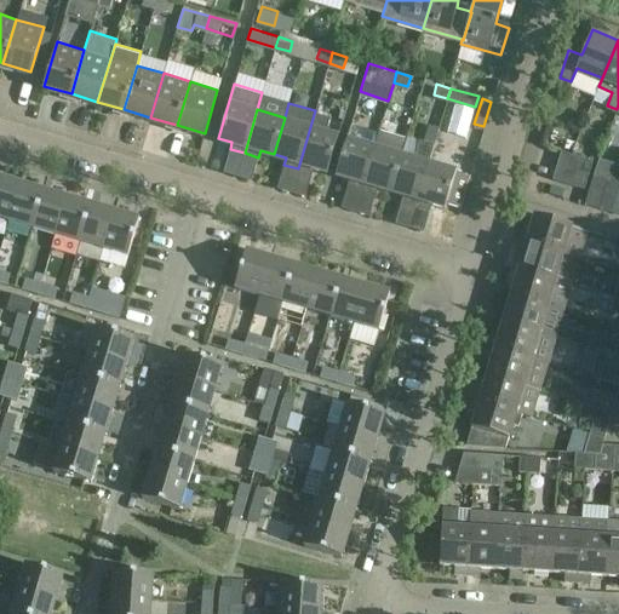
[(315,110),(298,168),(311,173),(314,166),(327,170),(334,147),(339,133),(326,130),(330,115),(315,110)]
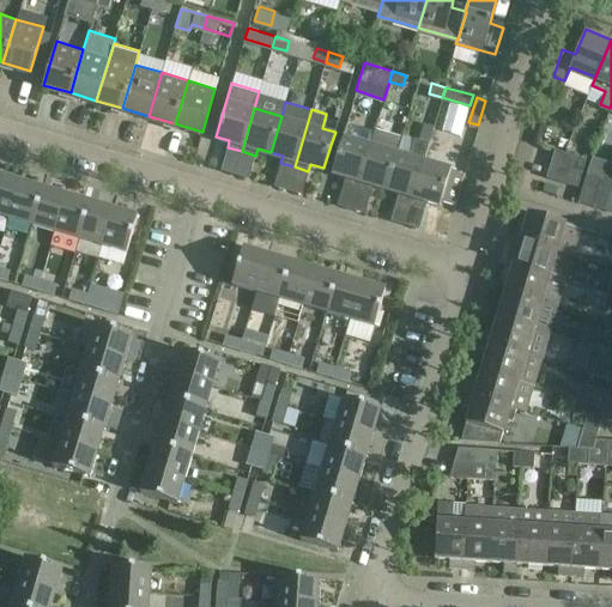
[(424,120),(420,135),(430,138),(435,122),(424,120)]
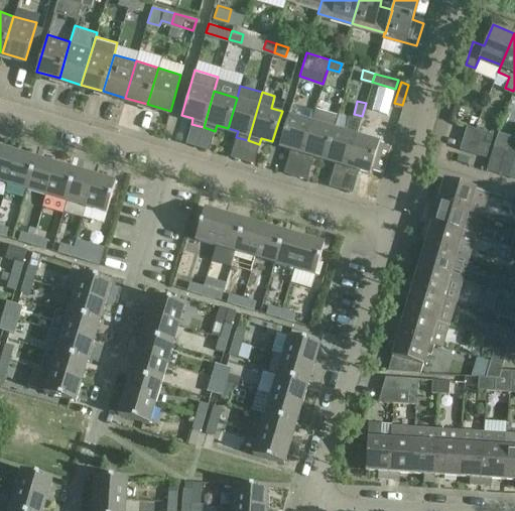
[(301,156),(312,120),(315,107),(304,103),(300,116),(289,113),(285,124),(279,143),(291,147),(289,153),(301,156)]
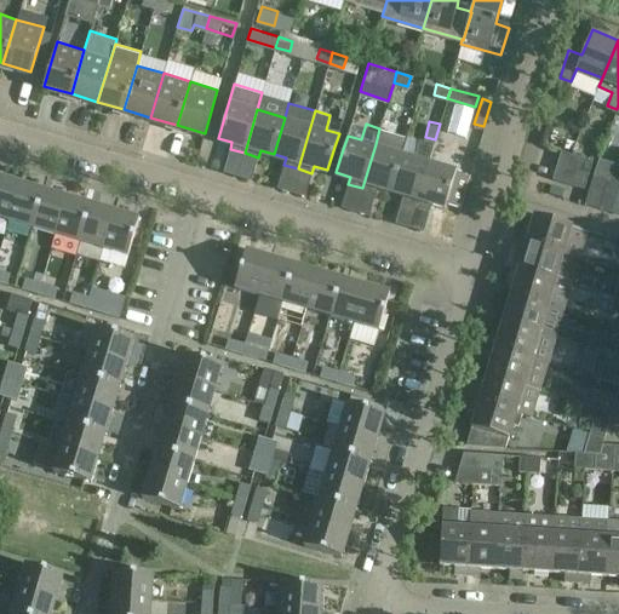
[(402,151),(391,189),(403,193),(402,200),(416,204),(429,160),(434,141),(419,137),(413,155),(402,151)]
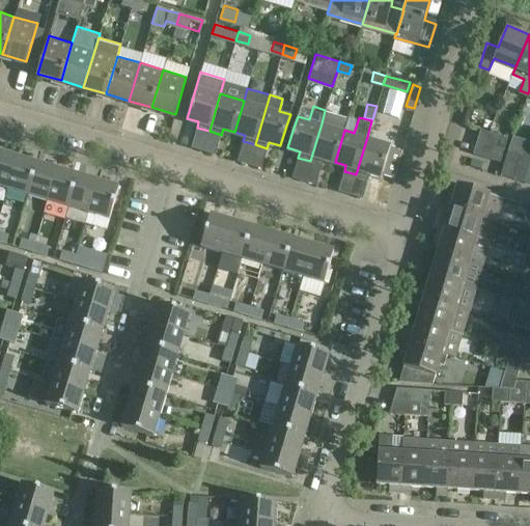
[(335,162),(344,130),(322,123),(310,161),(322,164),(324,159),(335,162)]
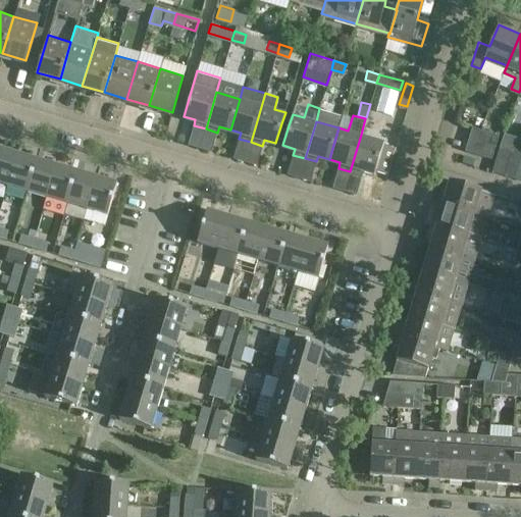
[(469,137),(492,143),(496,144),(499,133),(472,124),(469,137)]
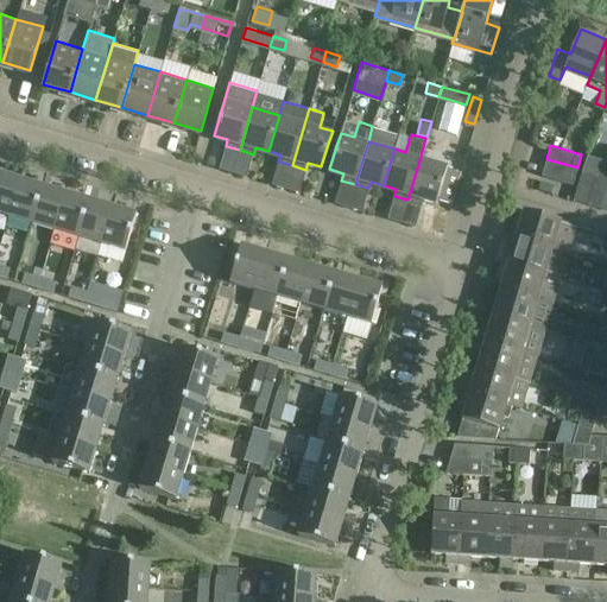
[(448,165),(421,157),(408,200),(419,203),(422,196),(437,201),(438,196),(453,201),(461,170),(447,166),(448,165)]
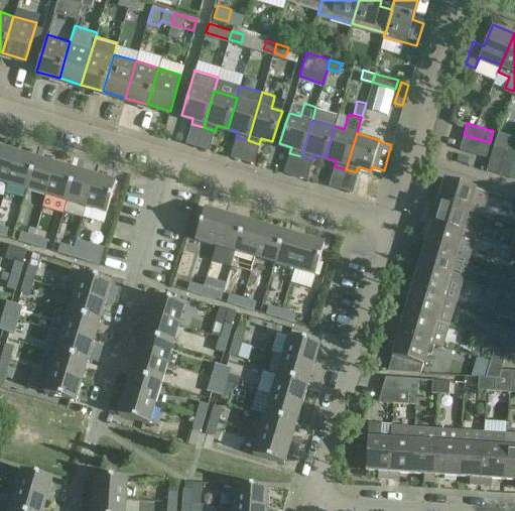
[(486,154),(490,142),(487,141),(464,135),(460,146),(486,154)]
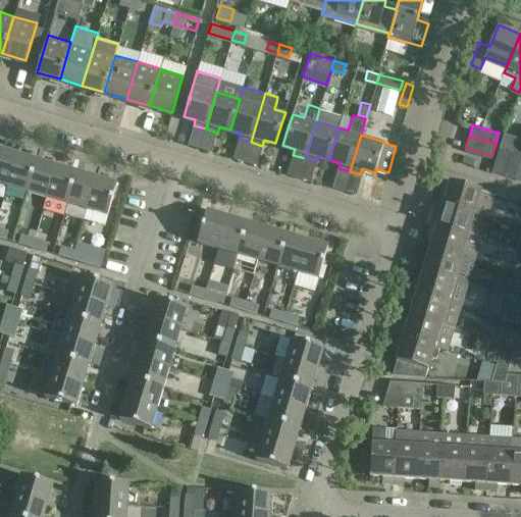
[(492,168),(517,176),(520,163),(520,148),(513,146),(502,142),(492,168)]
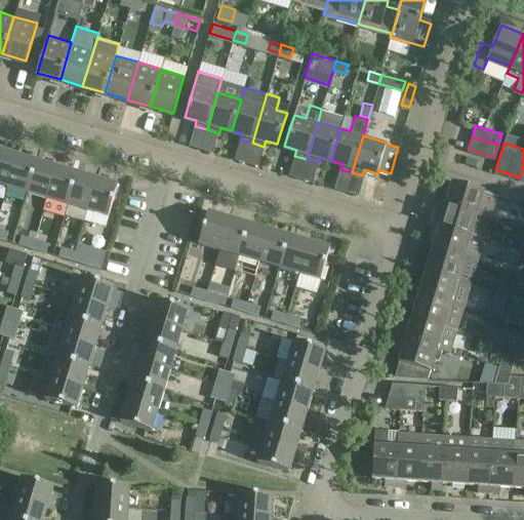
[(0,182),(7,184),(16,152),(0,147),(0,182)]
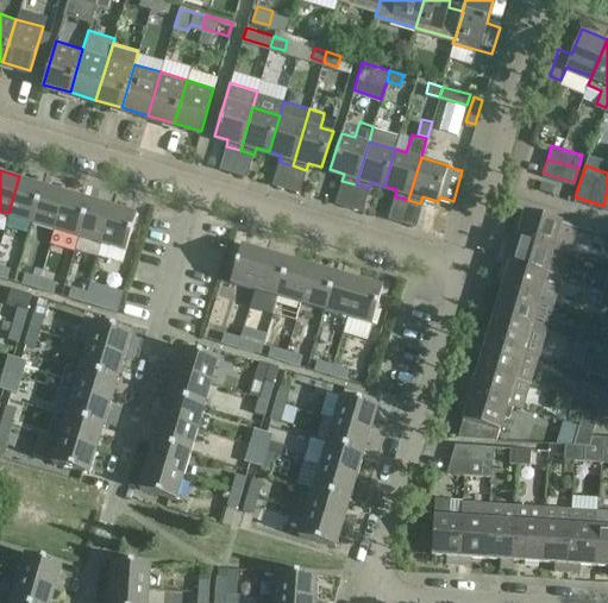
[(43,183),(19,176),(8,213),(32,220),(43,183)]
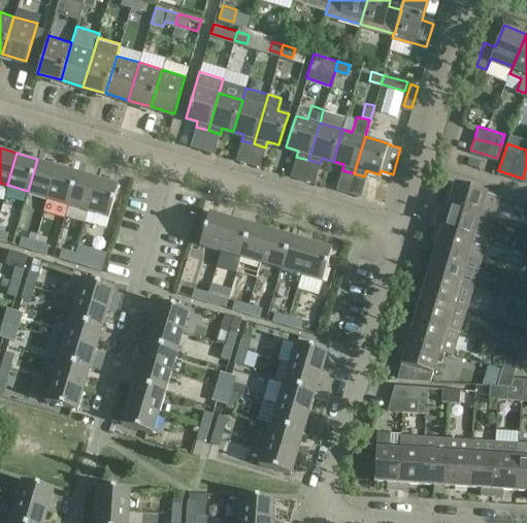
[(28,191),(47,197),(58,165),(37,159),(28,191)]
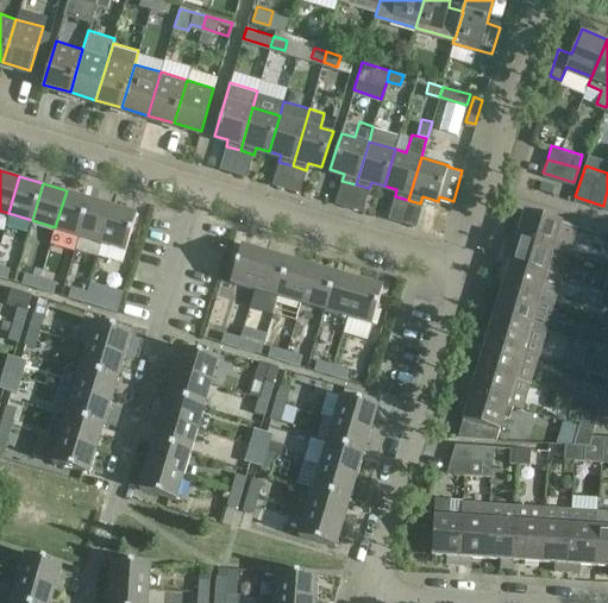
[(79,234),(89,196),(67,190),(55,227),(79,234)]
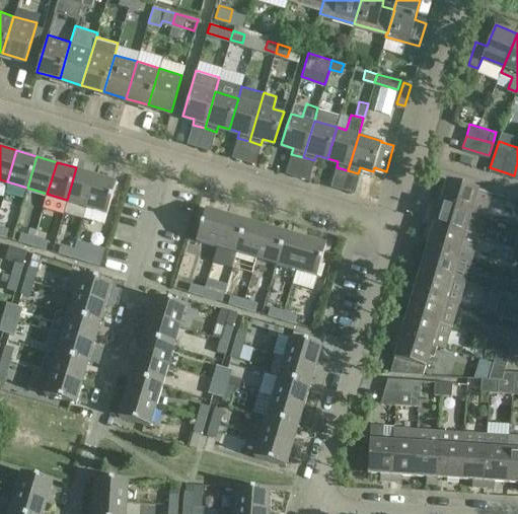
[(87,205),(96,173),(76,167),(67,200),(64,209),(84,215),(87,205)]
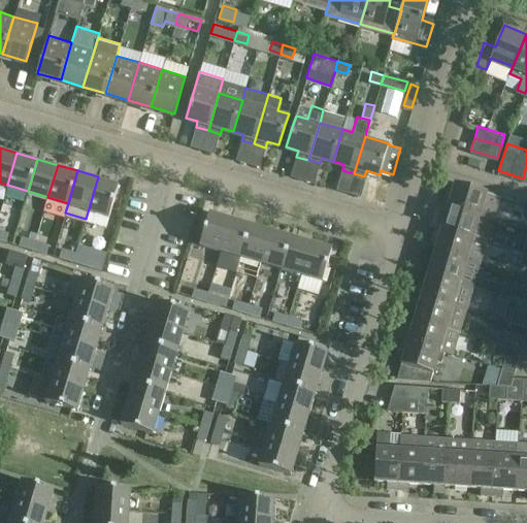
[(86,219),(106,225),(119,183),(98,176),(89,208),(86,219)]
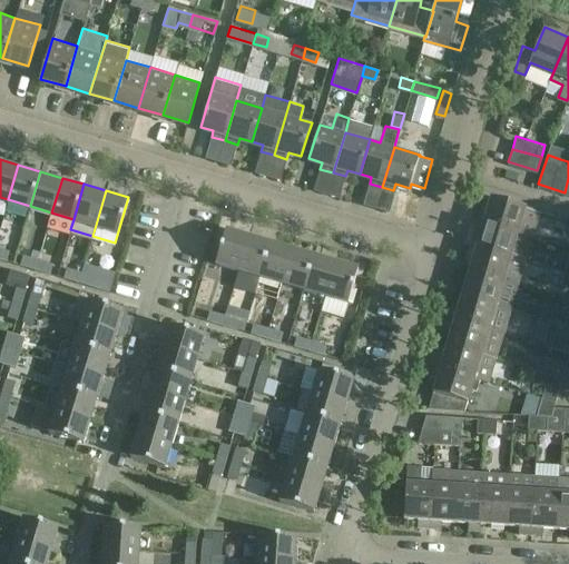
[(488,208),(484,218),(533,234),(541,208),(491,194),(491,197),(486,195),(482,207),(488,208)]
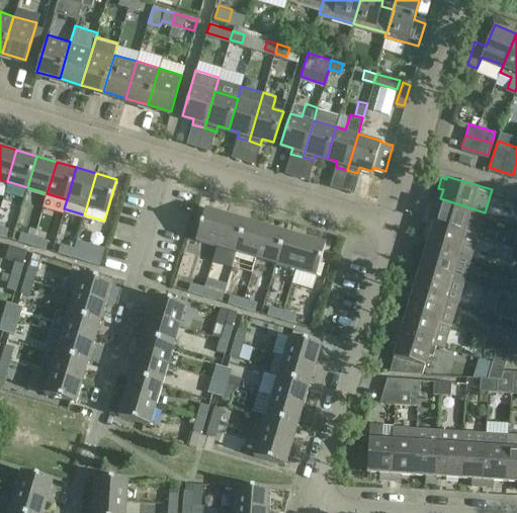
[(485,212),(440,198),(437,208),(432,207),(429,218),(434,220),(433,221),(479,235),(485,212)]
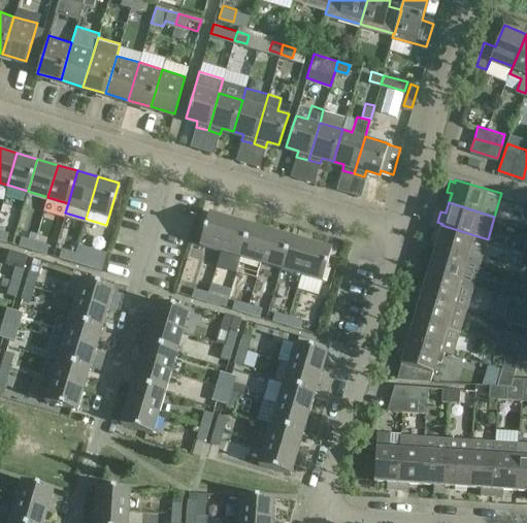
[(221,249),(230,216),(209,210),(200,242),(221,249)]
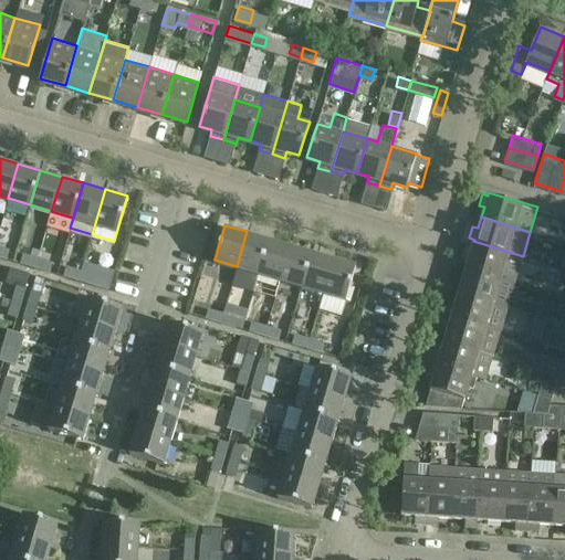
[(247,231),(237,266),(259,272),(269,238),(247,231)]
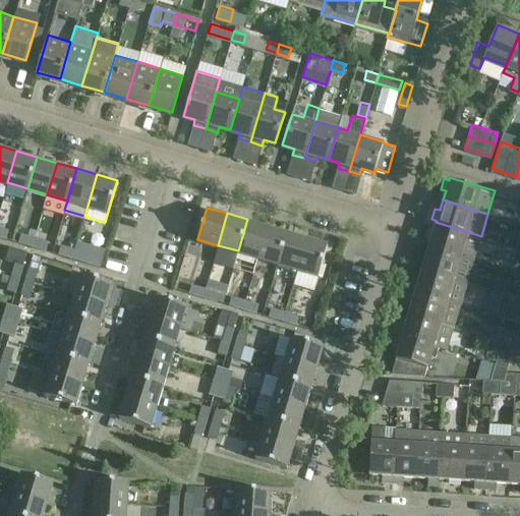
[(247,219),(238,250),(257,256),(268,225),(247,219)]
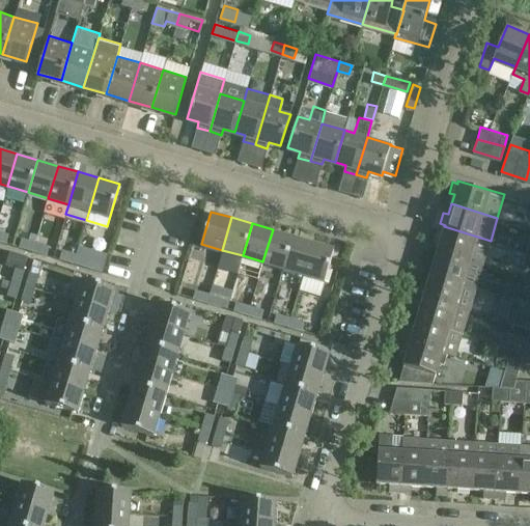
[(438,249),(483,263),(491,241),(444,226),(438,249)]
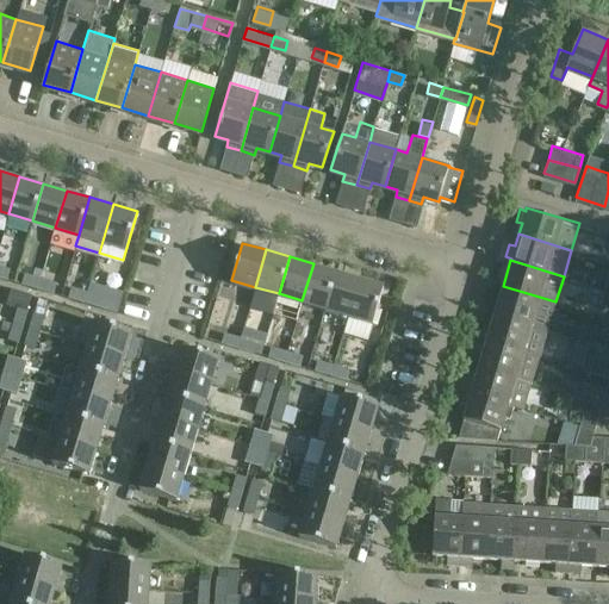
[(10,267),(0,263),(0,273),(7,276),(10,267)]
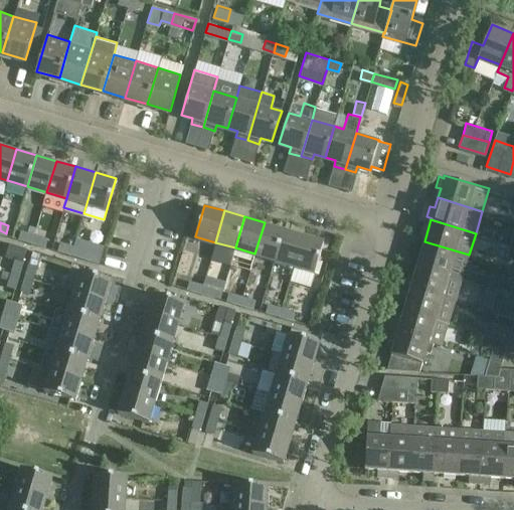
[(254,253),(275,260),(284,228),(265,222),(254,253)]
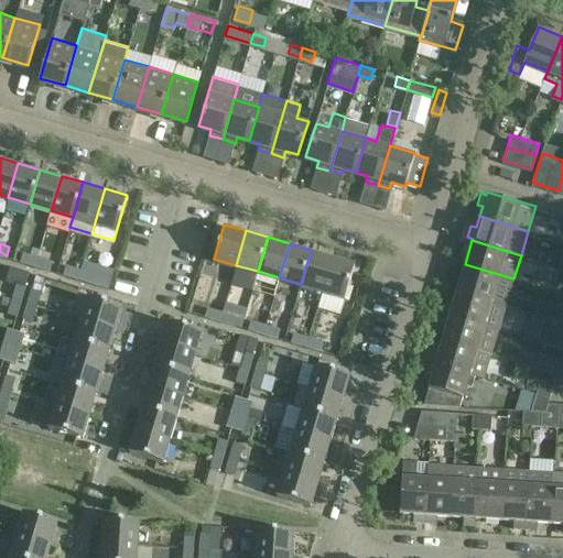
[(301,284),(323,291),(333,256),(311,250),(301,284)]
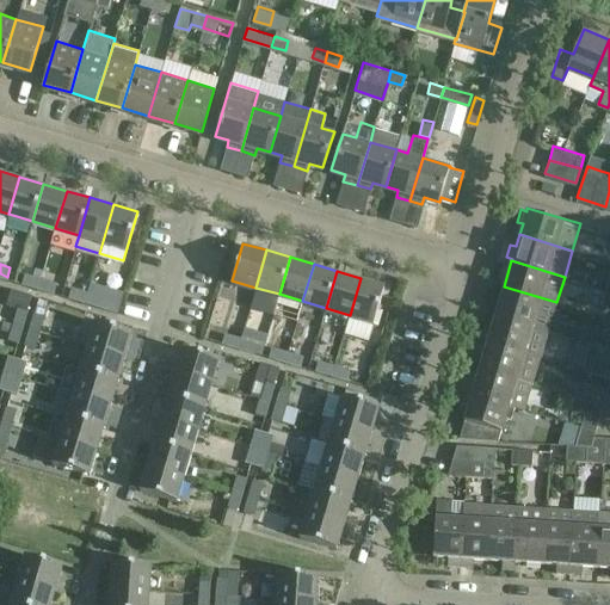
[(38,285),(41,277),(25,272),(23,281),(38,285)]
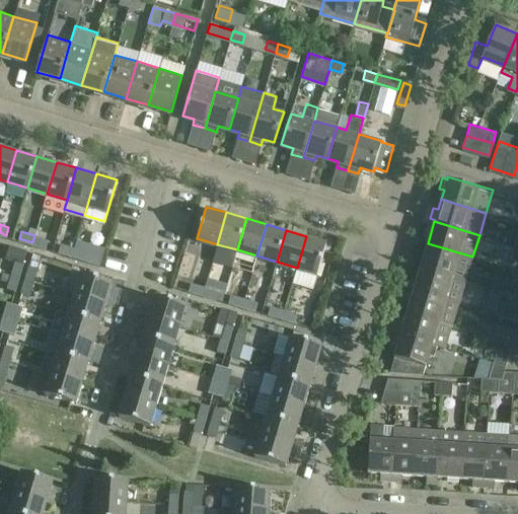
[(34,235),(32,242),(46,246),(49,239),(34,235)]
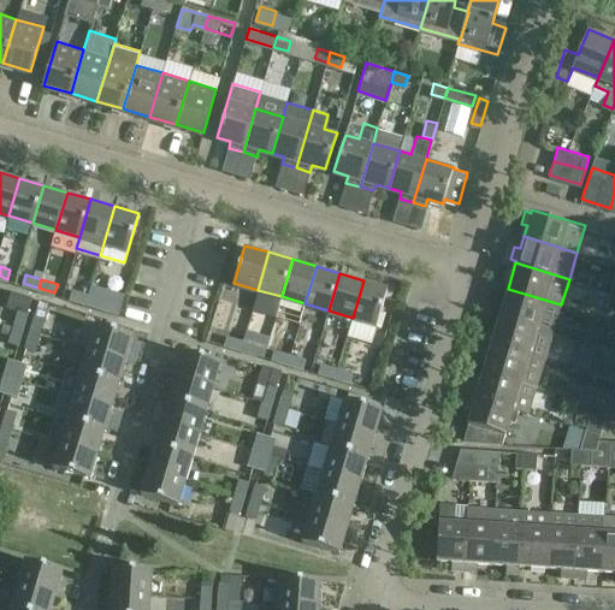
[(364,280),(353,318),(377,325),(388,288),(364,280)]
